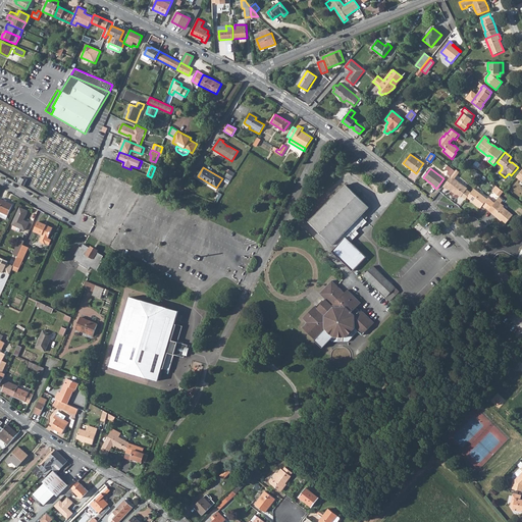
[(451,176),(442,187),(447,190),(448,189),(454,193),(455,193),(461,197),(462,196),(466,199),(467,198),(471,193),(467,190),(468,189),(455,178),(460,171),(457,169),(455,170),(451,176)]
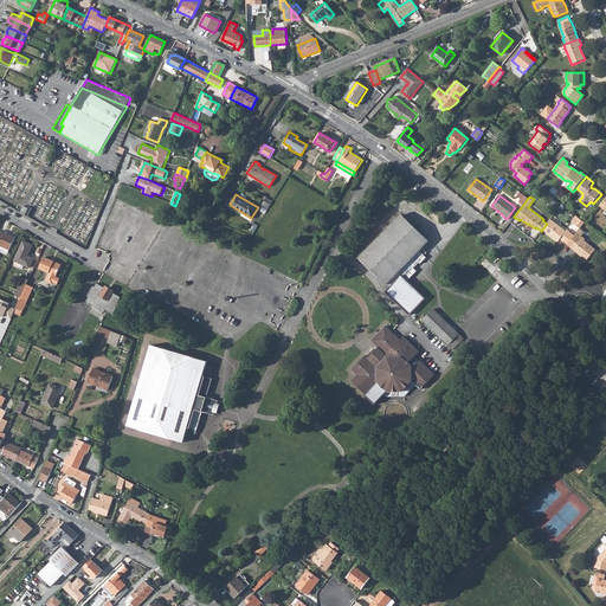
[(262,205),(269,208),(272,201),(266,198),(264,200),(262,205)]
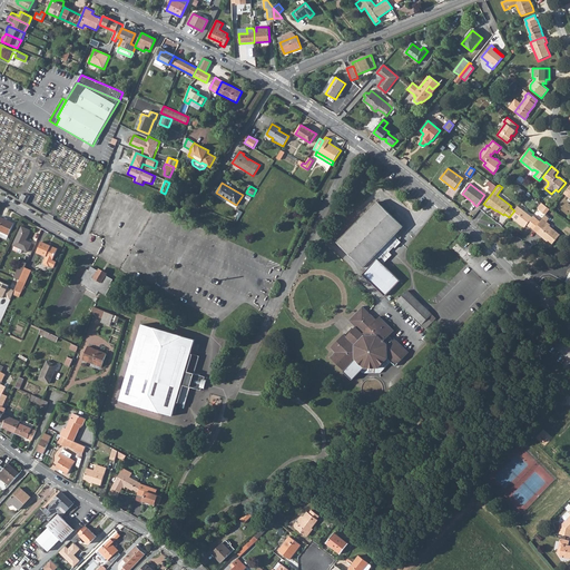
[(373,285),(384,296),(400,281),(390,271),(383,264),(392,255),(389,252),(394,247),(395,248),(401,242),(393,235),(402,226),(377,203),(356,224),(338,243),(354,257),(366,269),(362,274),(373,285)]
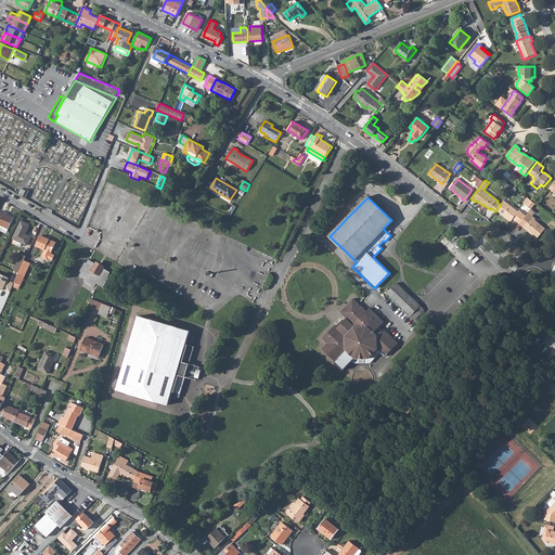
[(497,210),(512,221),(514,219),(517,221),(524,214),(520,210),(519,211),(504,201),(501,205),(497,210)]
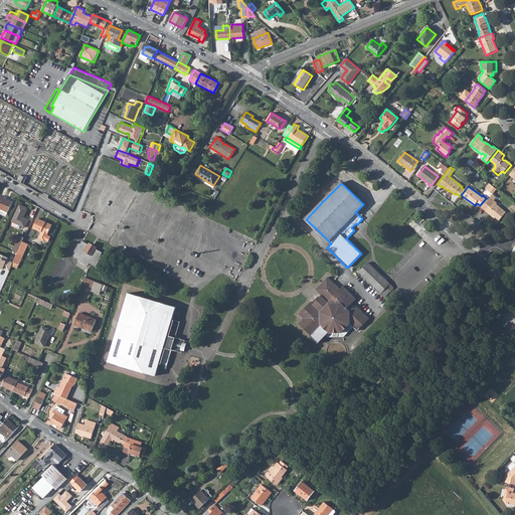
[(486,211),(492,216),(493,215),(500,221),(507,213),(497,205),(498,203),(494,201),(494,200),(496,197),(493,194),(482,208),(486,211)]
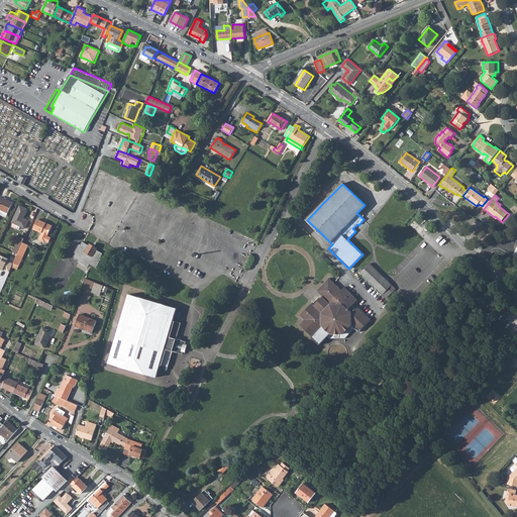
[(0,209),(3,210),(8,213),(13,203),(7,200),(7,201),(3,200),(4,199),(0,197),(0,209)]
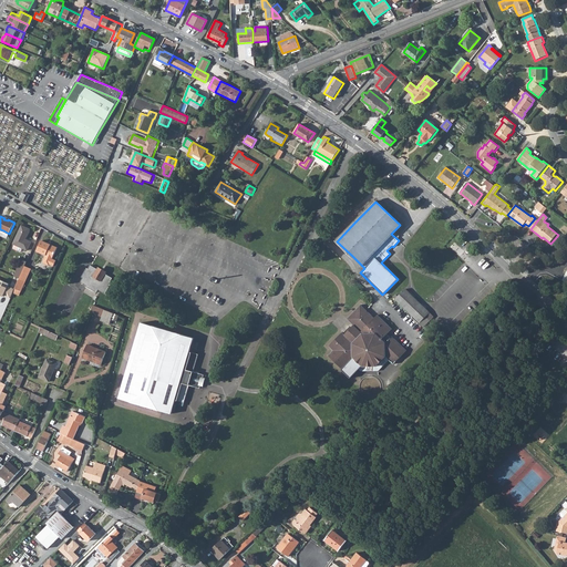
[(14,244),(13,247),(13,248),(20,251),(21,250),(22,248),(28,250),(31,241),(26,239),(30,229),(21,225),(13,244),(14,244)]
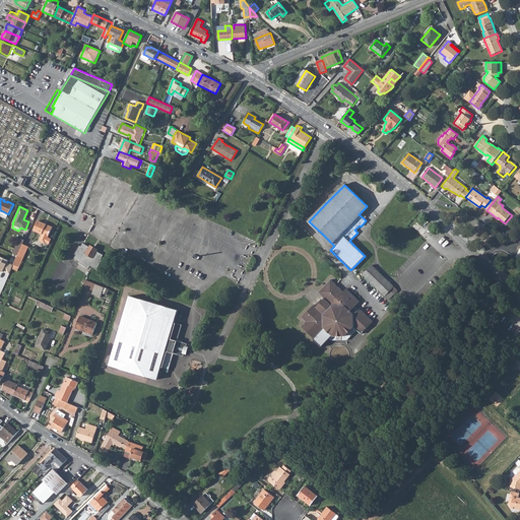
[(52,239),(48,238),(53,228),(39,220),(34,231),(42,234),(40,240),(41,242),(44,243),(46,243),(49,244),(52,239)]
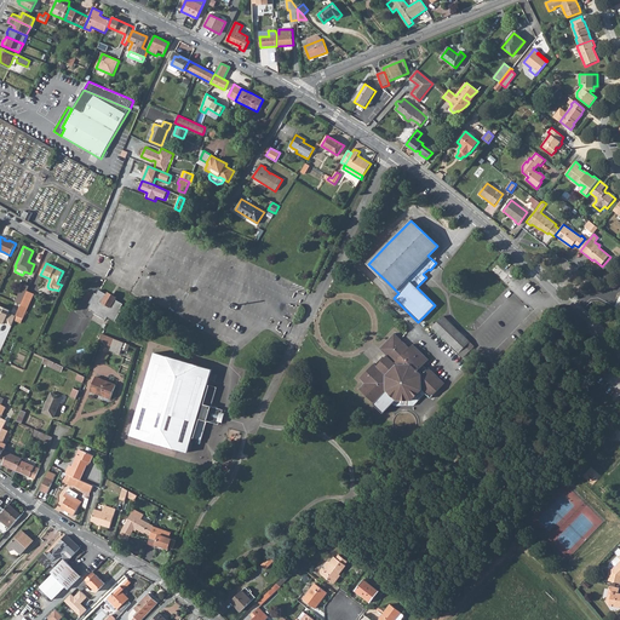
[(15,302),(21,304),(29,286),(23,283),(15,302)]
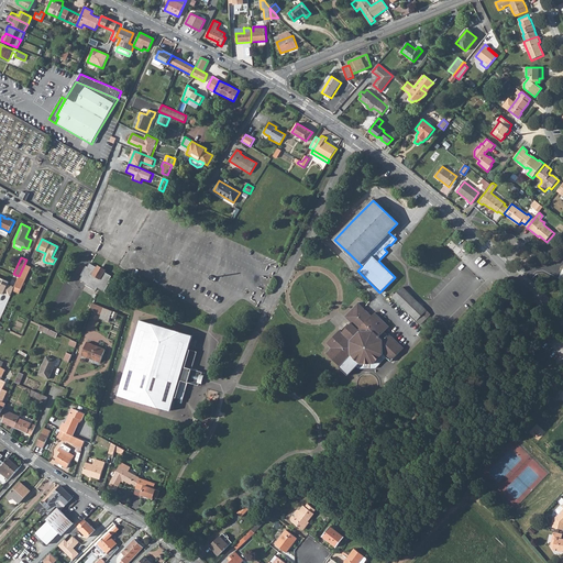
[(81,273),(84,274),(80,279),(86,283),(86,284),(96,290),(98,286),(100,287),(99,288),(105,291),(111,280),(110,279),(112,275),(105,271),(103,272),(98,268),(99,267),(90,263),(88,267),(86,266),(83,272),(81,273)]
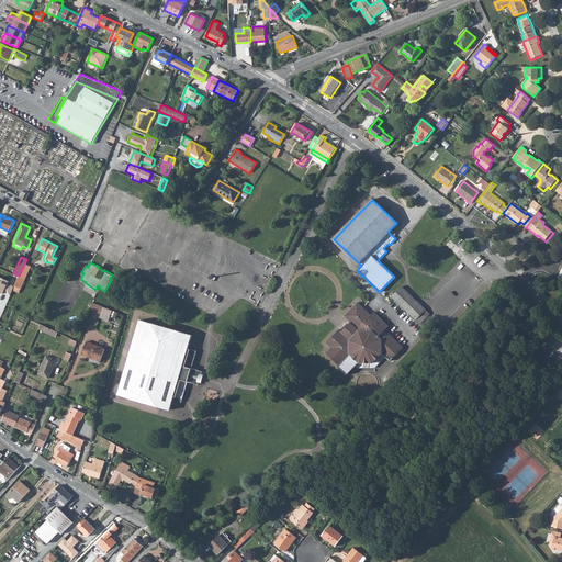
[(14,287),(21,289),(25,279),(19,276),(14,287)]
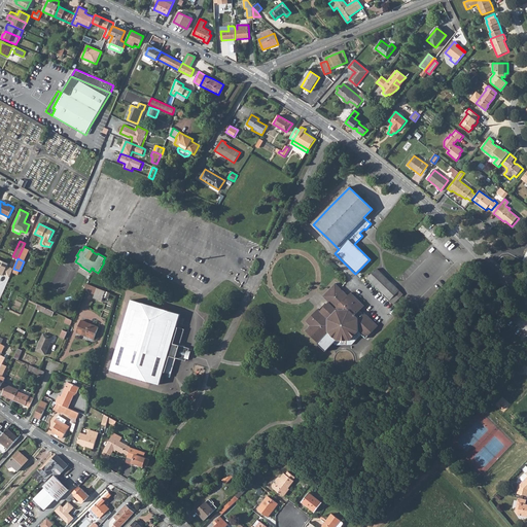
[(8,265),(0,260),(0,274),(3,276),(4,275),(10,278),(14,270),(7,267),(8,265)]
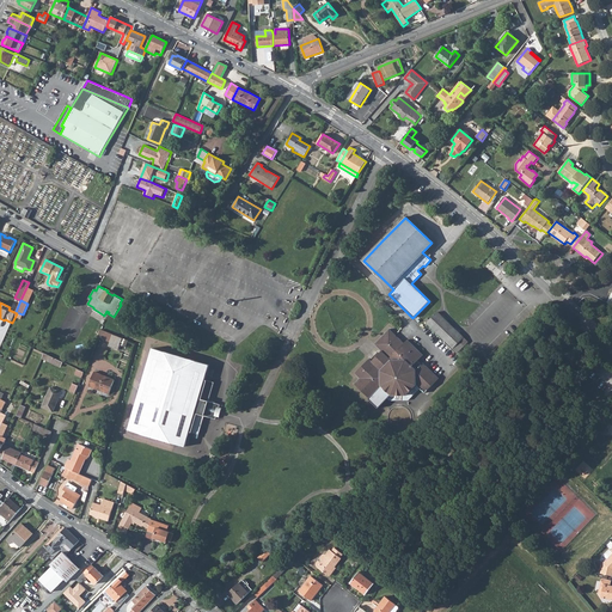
[(438,312),(427,323),(444,340),(457,353),(464,346),(461,344),(466,340),(438,312)]
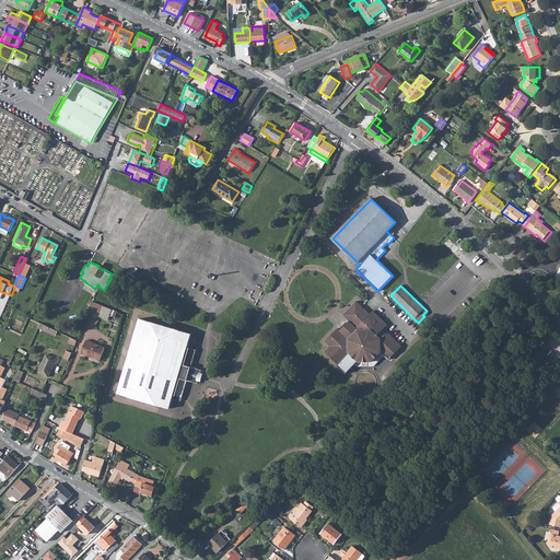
[(89,307),(101,312),(104,305),(92,301),(89,307)]
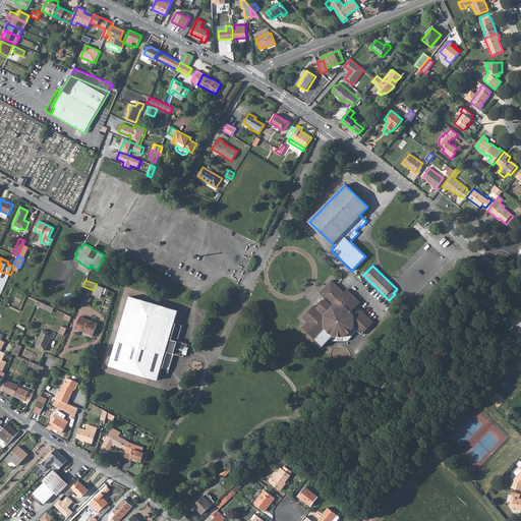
[(302,326),(313,338),(325,328),(333,337),(346,337),(354,328),(361,335),(373,323),(360,309),(358,310),(355,307),(360,302),(347,289),(344,292),(332,280),(320,293),(325,298),(321,302),(316,307),(314,305),(302,317),(306,322),(302,326)]
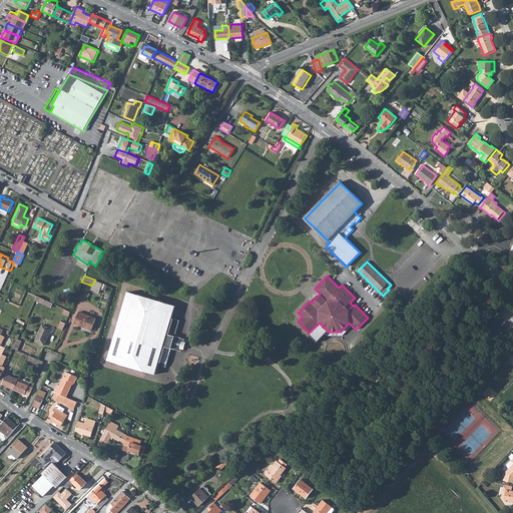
[(91,290),(94,291),(99,293),(102,283),(95,280),(92,286),(91,290)]
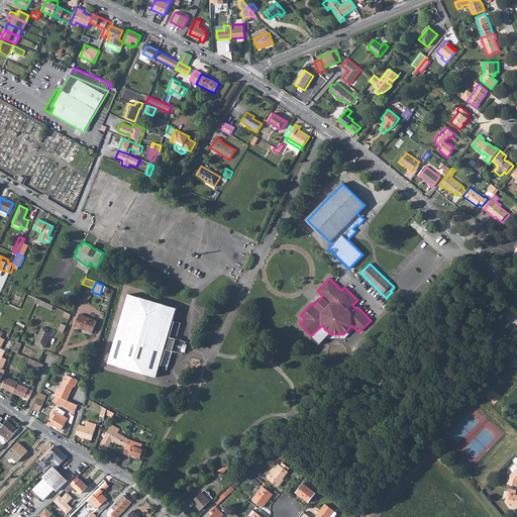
[(109,364),(146,375),(151,357),(159,335),(168,306),(149,300),(129,295),(120,325),(109,364)]
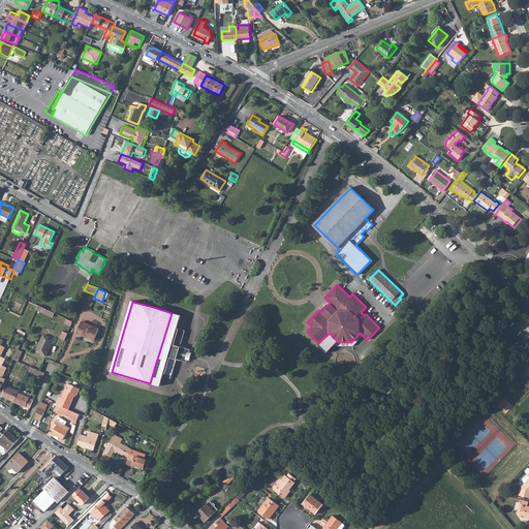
[(36,309),(53,317),(54,313),(52,312),(38,305),(36,309)]
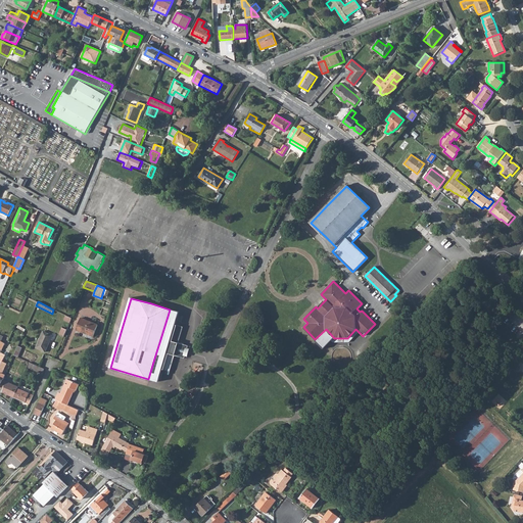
[(148,379),(158,382),(159,378),(161,370),(167,371),(167,374),(170,375),(175,355),(179,357),(184,358),(188,345),(179,343),(183,327),(175,324),(178,312),(170,310),(160,339),(153,362),(148,379)]
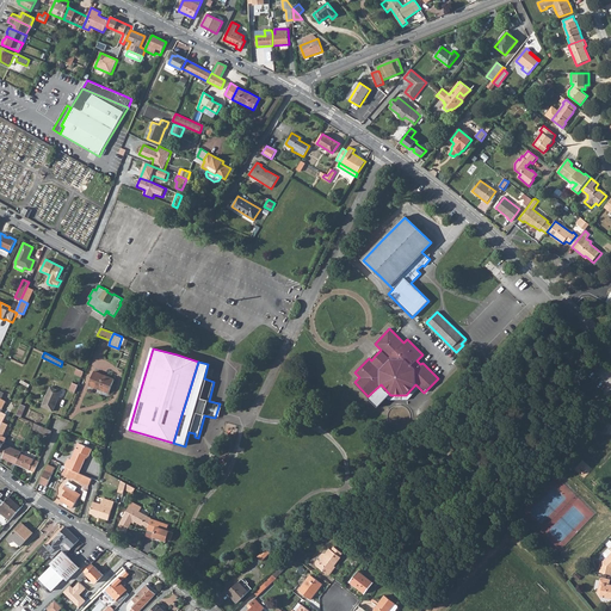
[(88,386),(109,394),(111,386),(115,380),(104,375),(94,371),(92,376),(88,386)]
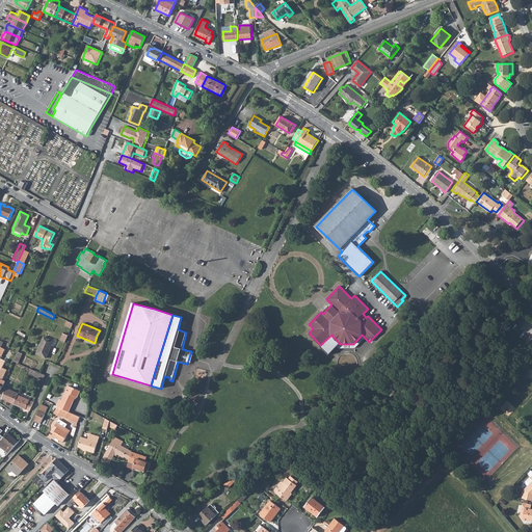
[(49,348),(52,340),(44,337),(36,353),(46,357),(50,348),(49,348)]
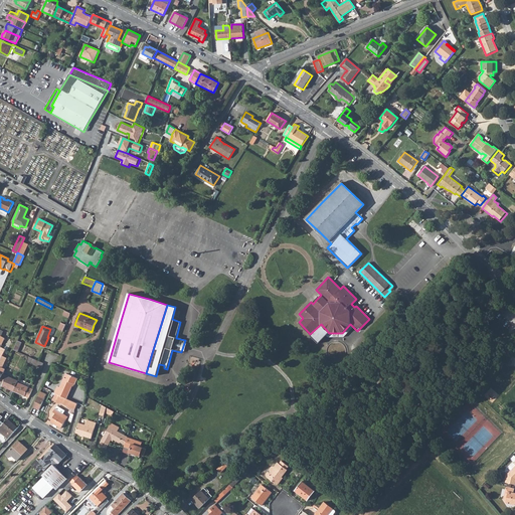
[(26,361),(41,368),(43,363),(38,360),(29,356),(26,361)]
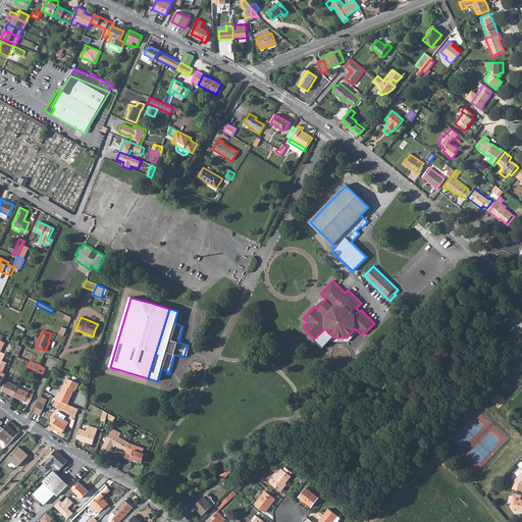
[(0,384),(0,386),(3,388),(2,392),(13,397),(17,387),(18,386),(3,379),(0,384)]
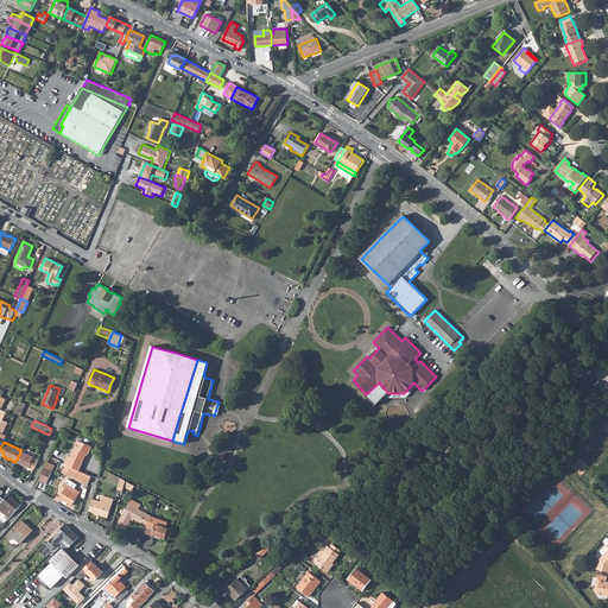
[(64,464),(67,464),(70,467),(78,470),(86,455),(84,454),(86,453),(88,454),(92,447),(81,442),(78,447),(76,445),(70,457),(68,456),(64,464)]
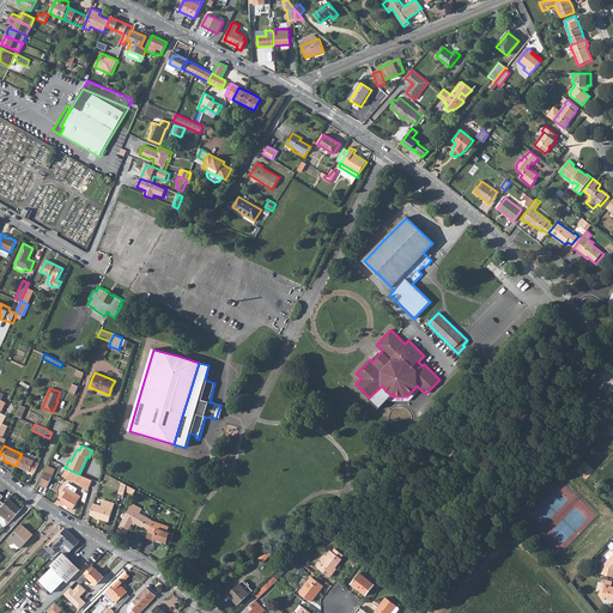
[(16,466),(23,468),(35,473),(38,463),(20,455),(16,466)]
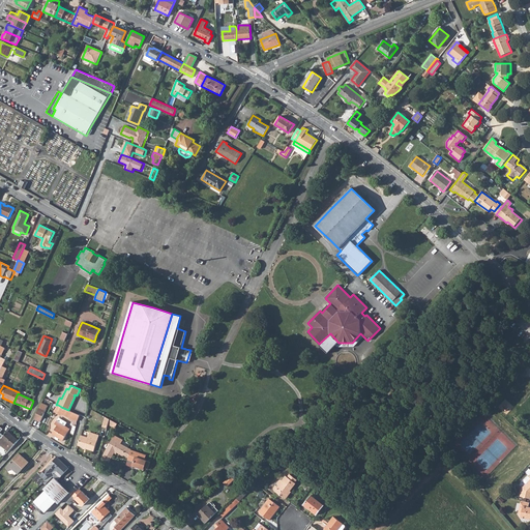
[(34,418),(40,421),(48,406),(41,403),(36,415),(34,418)]
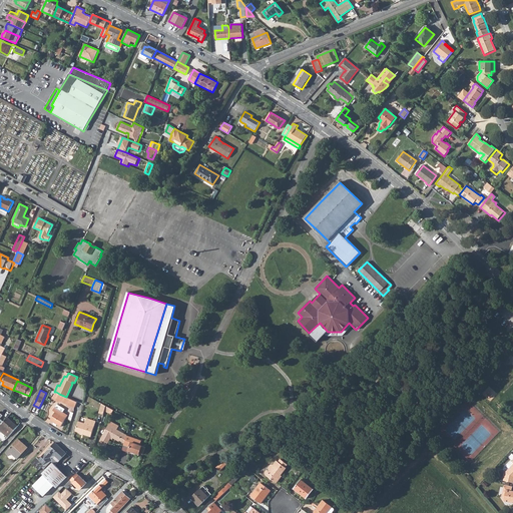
[(56,400),(74,408),(77,402),(66,397),(59,394),(56,400)]
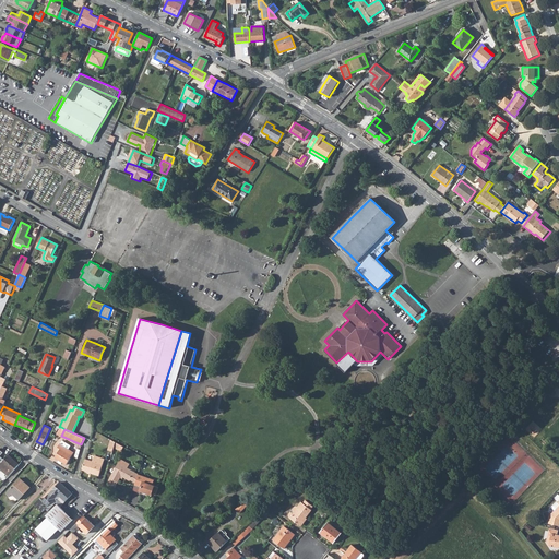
[(59,460),(62,462),(67,464),(74,452),(60,443),(58,447),(60,448),(55,458),(59,460)]
